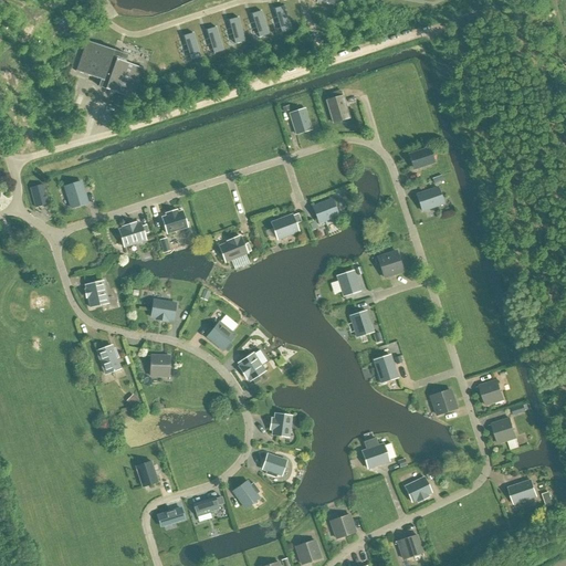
[(274,10),(281,33),(291,30),(284,7),(274,10)]
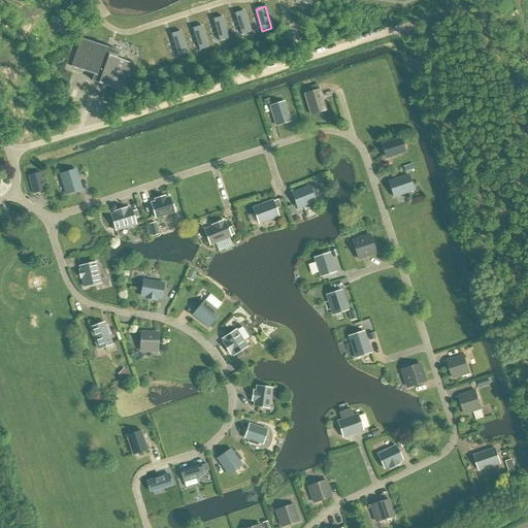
[(243,10),(234,13),(241,35),(251,32),(243,10)]
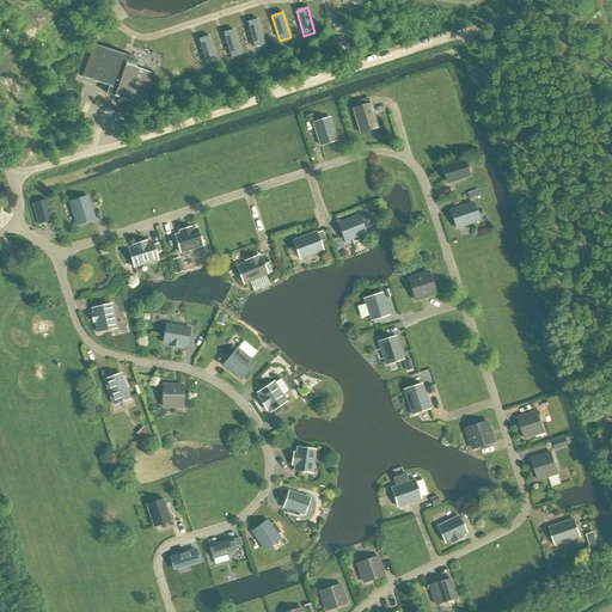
[(248,23),(254,48),(264,46),(258,19),(248,23)]
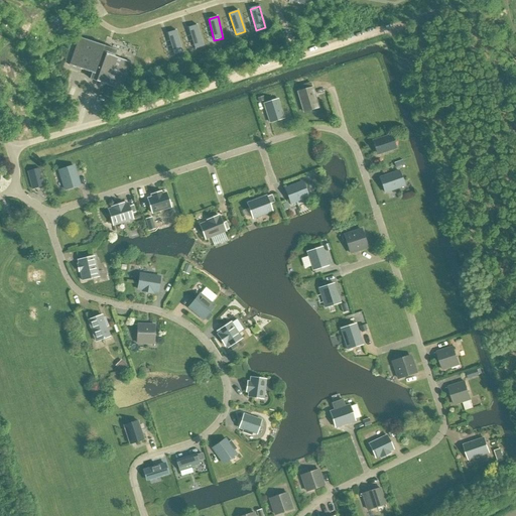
[(198,25),(188,28),(195,49),(204,46),(198,25)]
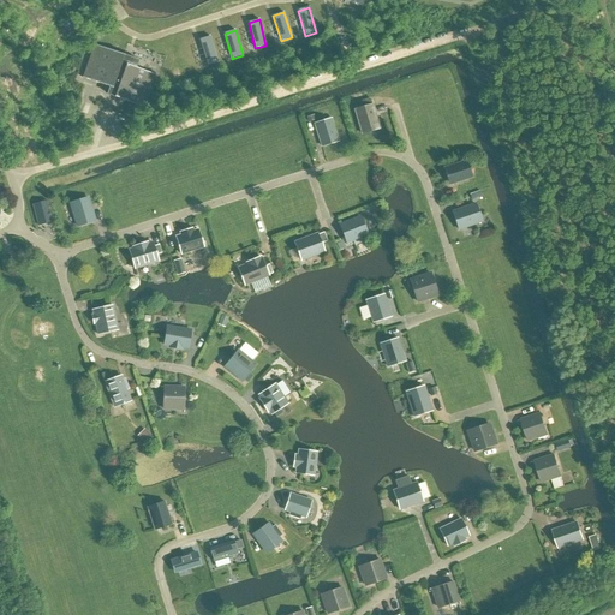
[(210,36),(199,40),(207,65),(218,63),(210,36)]
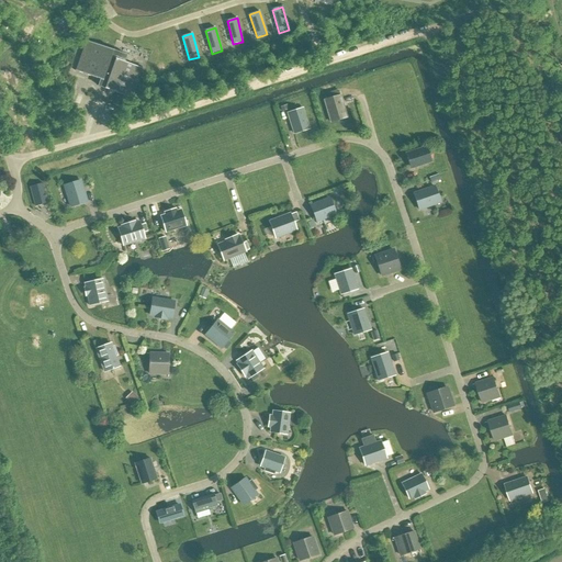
[(131,99),(142,69),(123,63),(125,55),(83,41),(74,71),(99,80),(97,87),(103,89),(102,89),(131,99)]
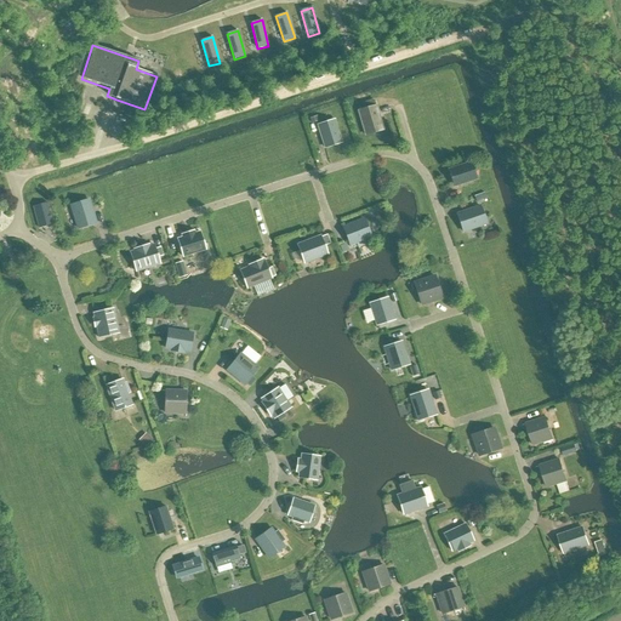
[(357,110),(364,135),(381,130),(374,106),(364,108),(357,110)]
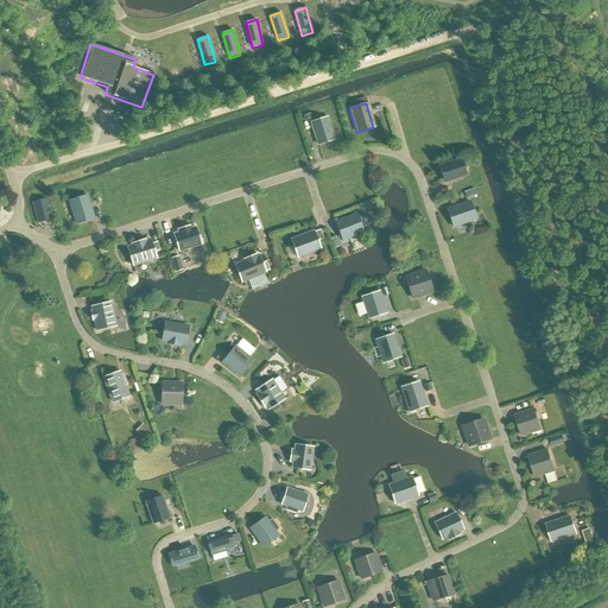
[(317,145),(333,140),(325,118),(310,122),(317,145)]
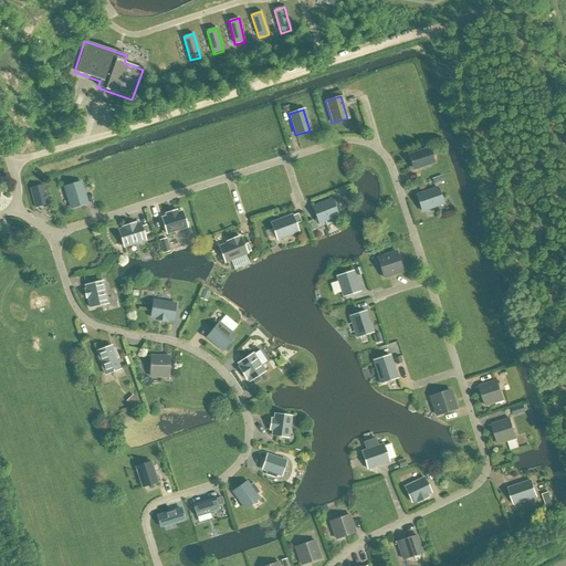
[(430,148),(407,155),(412,171),(435,164),(430,148)]
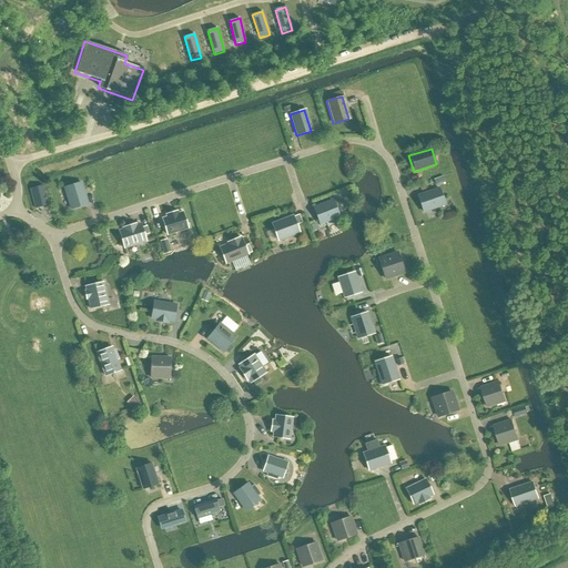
[(64,188),(71,211),(89,205),(82,182),(64,188)]
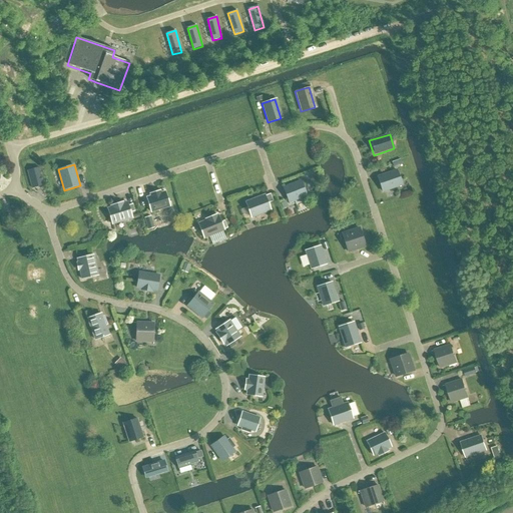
[(26,171),(31,188),(42,185),(38,167),(26,171)]
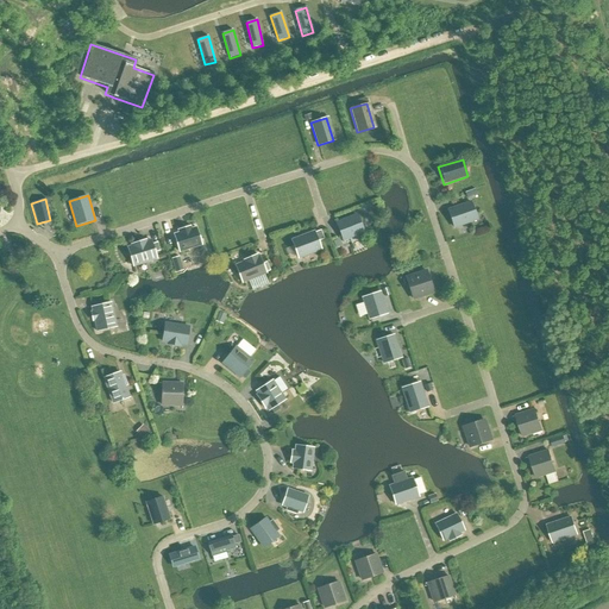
[(471,201),(447,209),(454,228),(478,220),(471,201)]
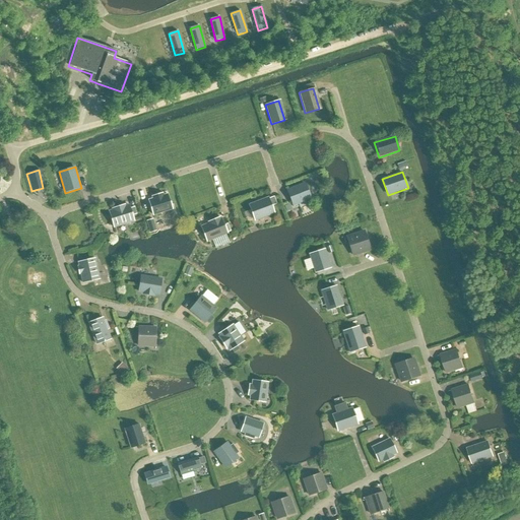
[(305,183),(286,190),(293,207),(312,199),(305,183)]
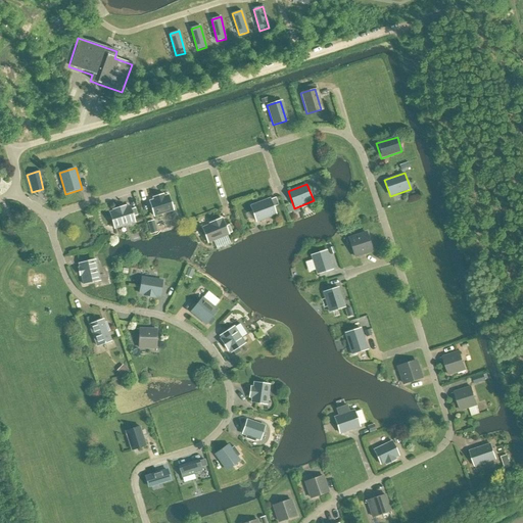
[(148,202),(152,217),(172,210),(168,196),(162,197),(161,194),(152,197),(152,200),(148,202)]
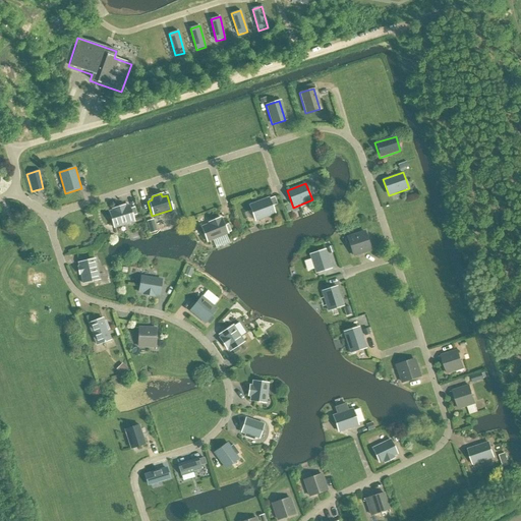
[(273,214),(268,198),(248,206),(254,221),(273,214)]
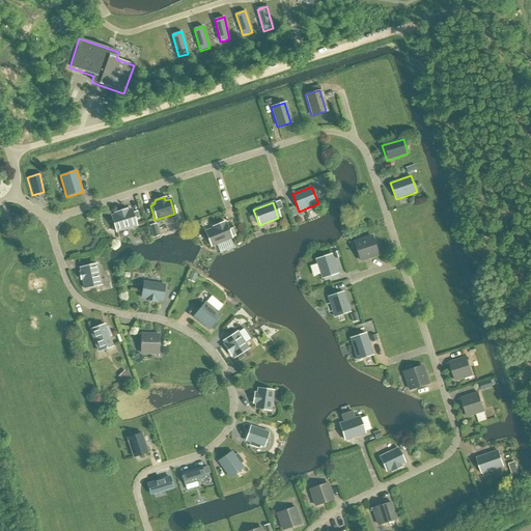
[(135,226),(130,210),(127,211),(126,210),(113,214),(114,215),(110,217),(114,228),(113,229),(114,232),(115,232),(118,232),(119,231),(135,226)]
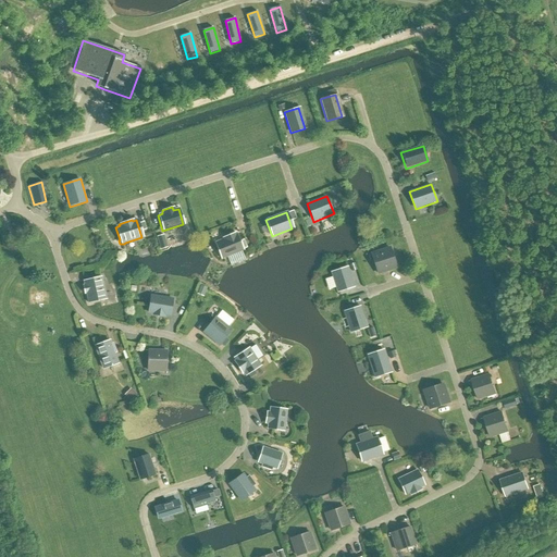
[(214,243),(219,255),(219,256),(220,259),(221,259),(223,258),(224,257),(242,250),(235,235),(234,233),(222,238),(222,239),(214,243)]
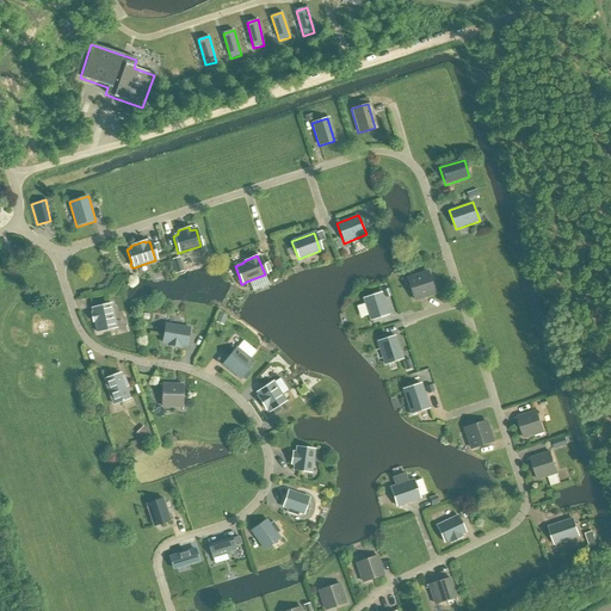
[(407,278),(413,300),(434,292),(427,271),(407,278)]
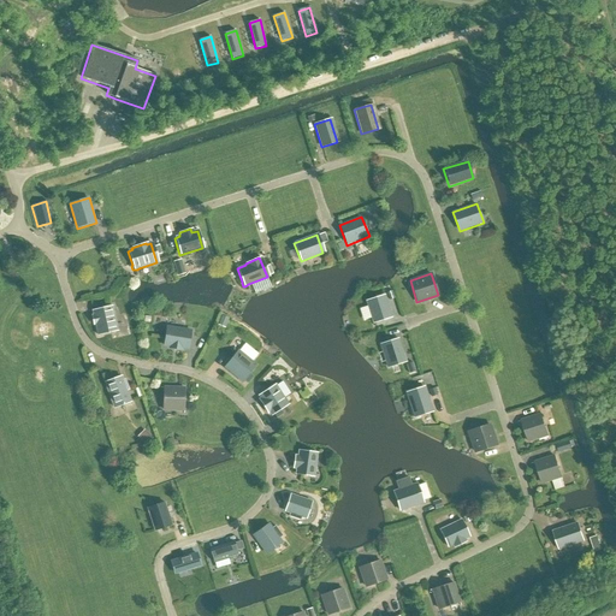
[(390,318),(383,296),(366,302),(372,323),(390,318)]
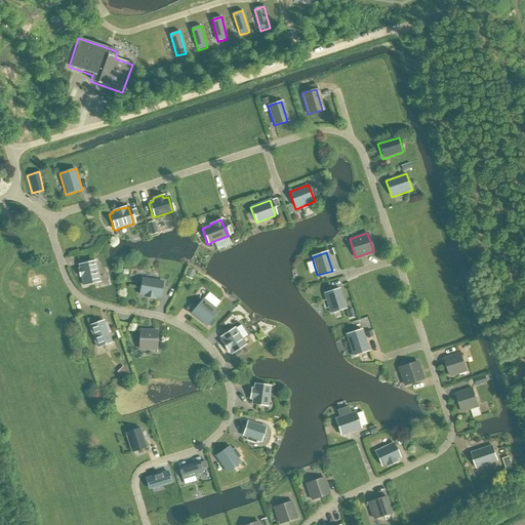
[(94,261),(78,266),(79,270),(77,270),(82,286),(83,286),(86,285),(98,282),(94,261)]
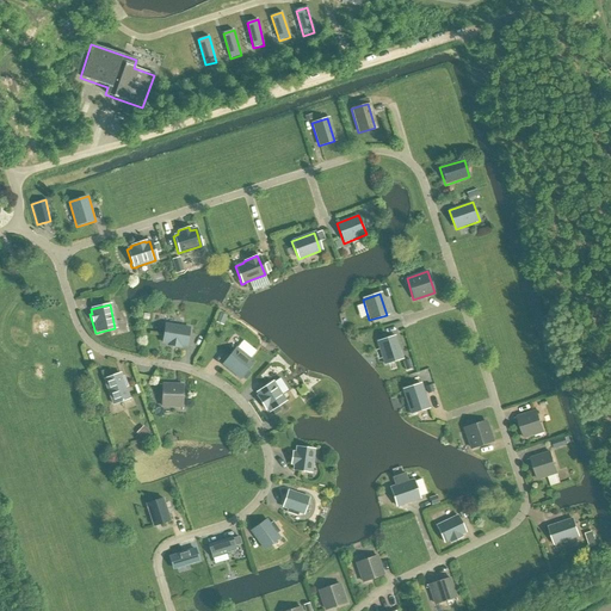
[(220,314),(216,323),(223,326),(227,316),(220,314)]
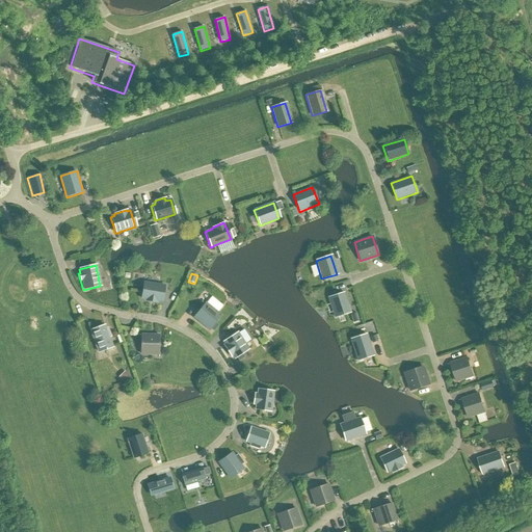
[(141,298),(147,298),(147,300),(157,301),(157,300),(162,301),(164,286),(144,283),(141,298)]
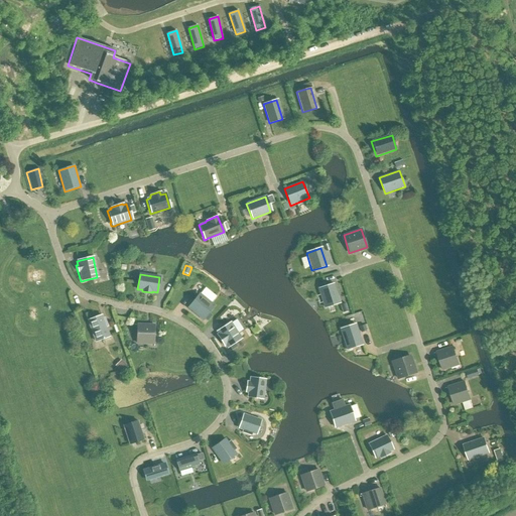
[(324,308),(339,303),(333,284),(317,288),(324,308)]
